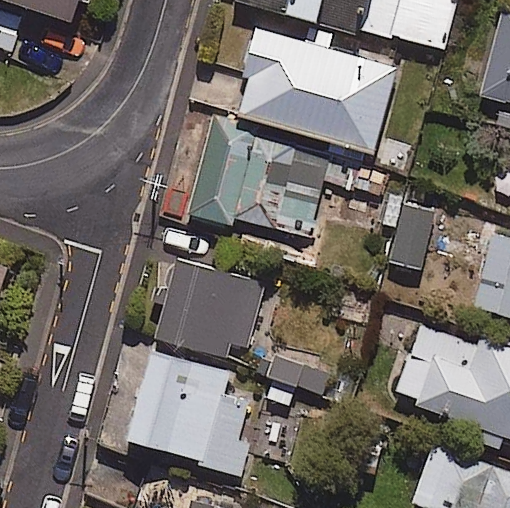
[(74,0),(2,0),(65,24),(74,0)]
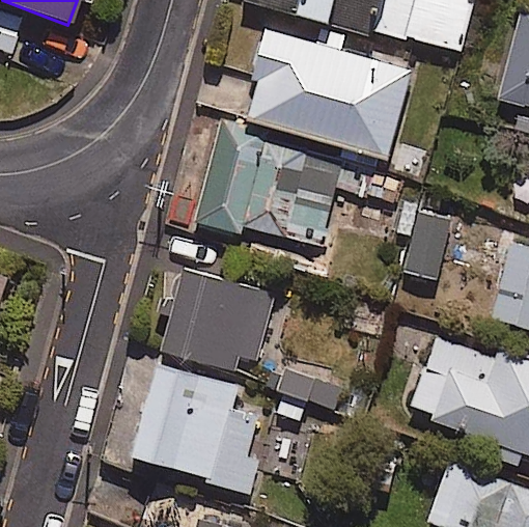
[(278,0),(457,55),(474,0),(278,0)]
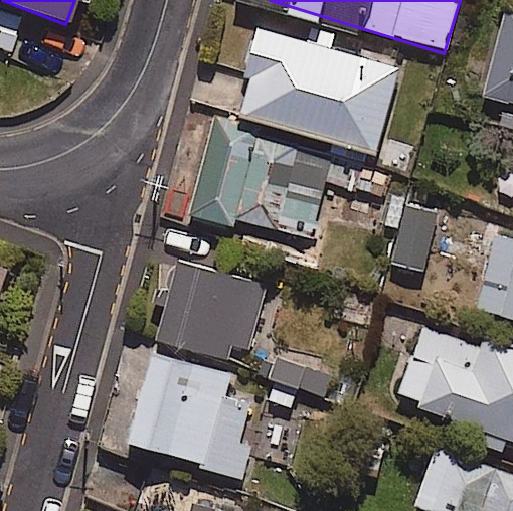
[(512,1),(511,1),(482,92),(512,101),(512,1)]
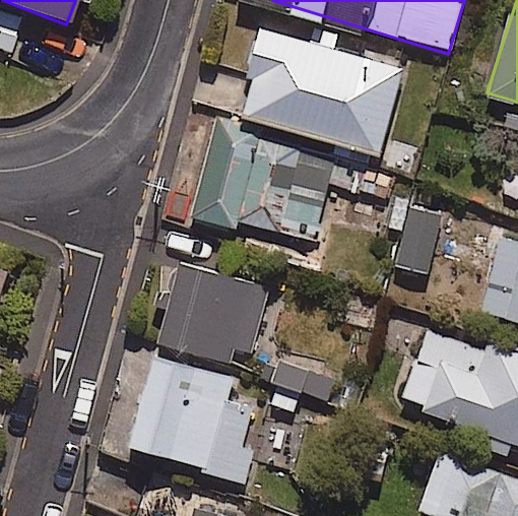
[(402,72),(259,27),(245,74),(254,76),(242,115),(377,156),(402,72)]
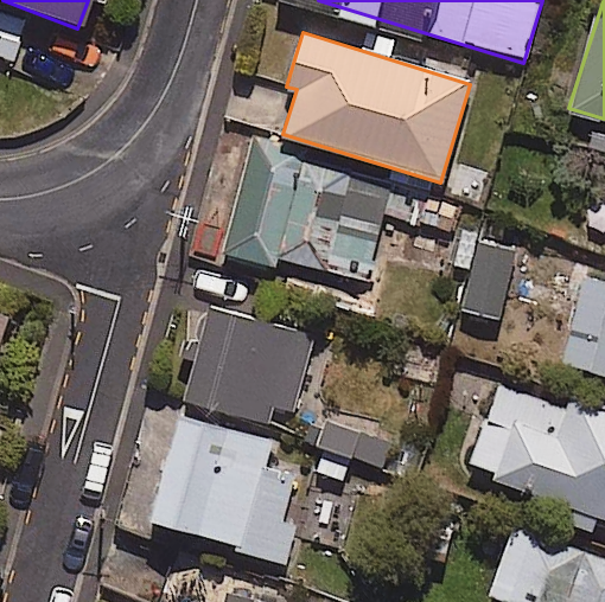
[(253,145),(221,253),(275,269),(279,256),(364,282),(384,217),(424,229),(433,198),(253,145)]
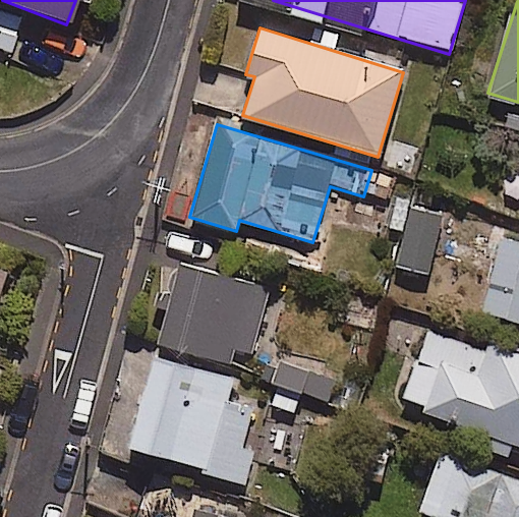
[(442,216),(410,209),(397,269),(428,276),(442,216)]
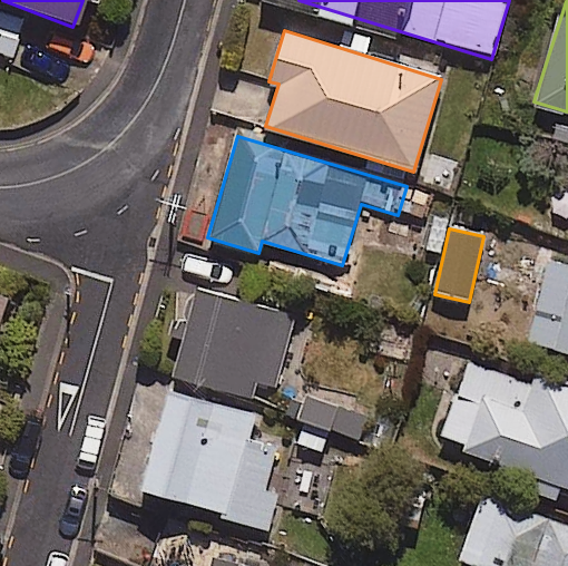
[(567,263),(552,260),(529,342),(567,352),(567,263)]
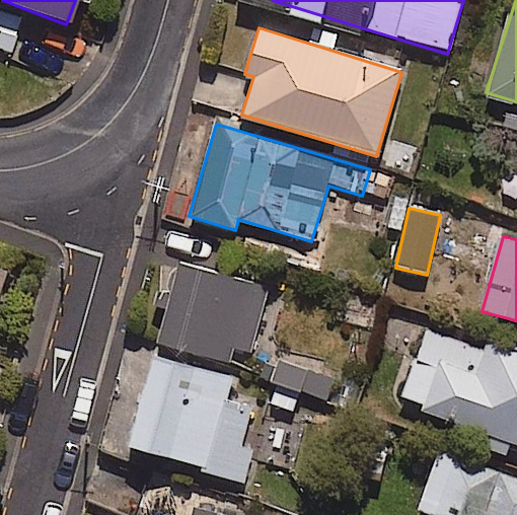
[(271,289),(180,263),(158,341),(228,362),(233,347),(251,353),(271,289)]
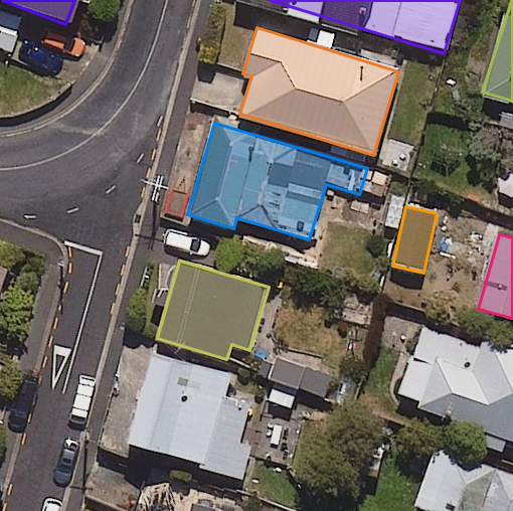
[(512,347),(485,337),(478,354),(423,334),(398,399),(512,443),(512,347)]
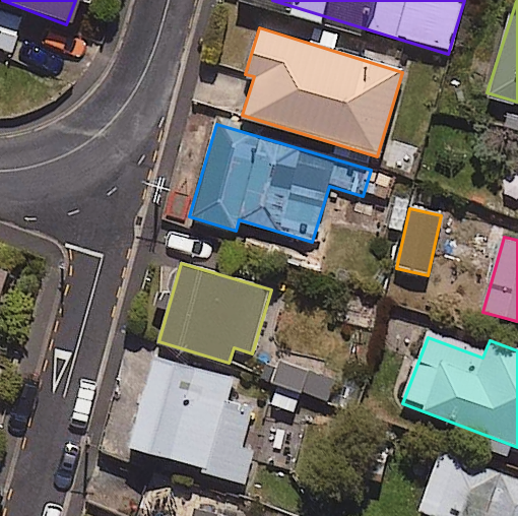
[(234,380),(158,353),(127,442),(243,482),(253,454),(240,449),(253,411),(225,402),(234,380)]
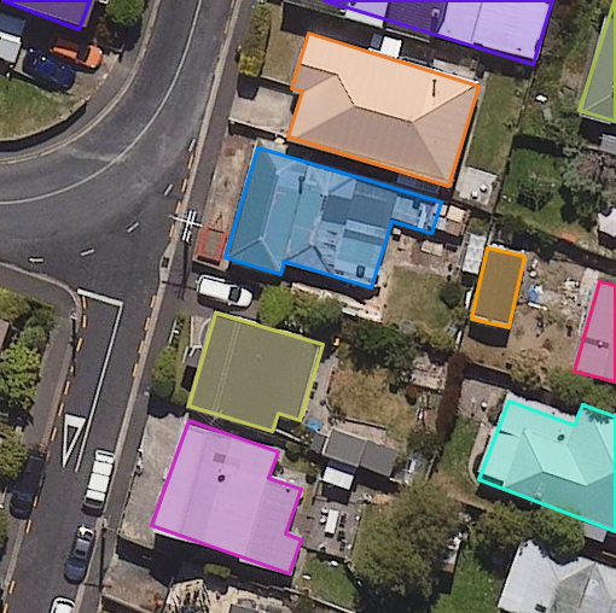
[(401,454),(330,430),(318,461),(329,466),(324,479),(359,491),(365,474),(390,484),(401,454)]
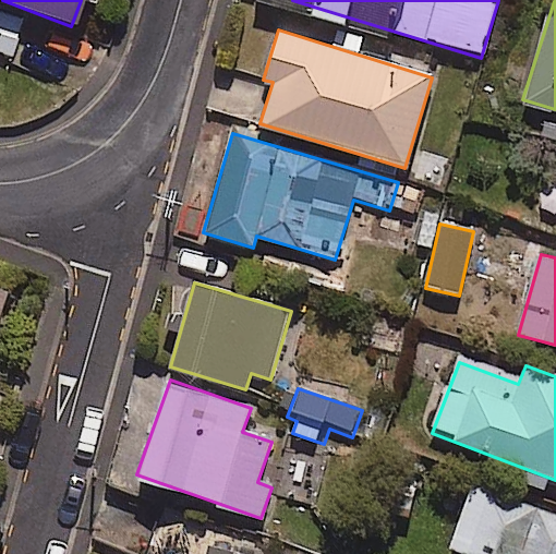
[(555,513),(468,489),(449,552),(454,553),(555,553),(555,513)]
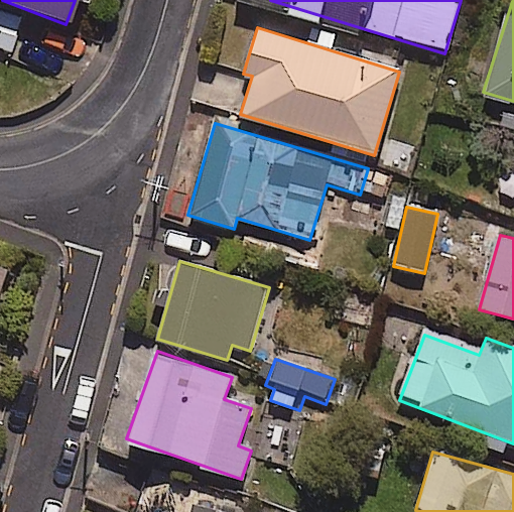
All buildings are outlined.
